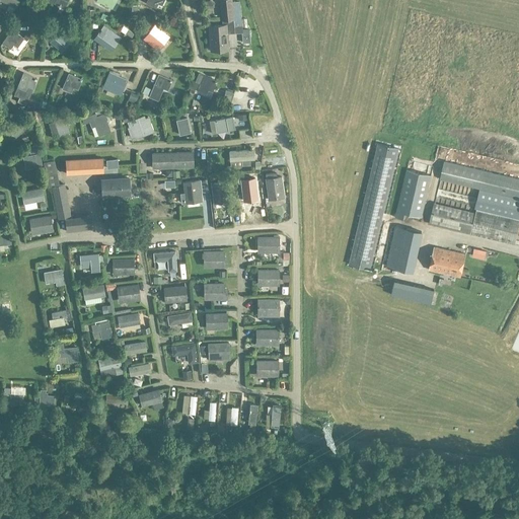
[(48,0),(64,8),(67,0),(48,0)]
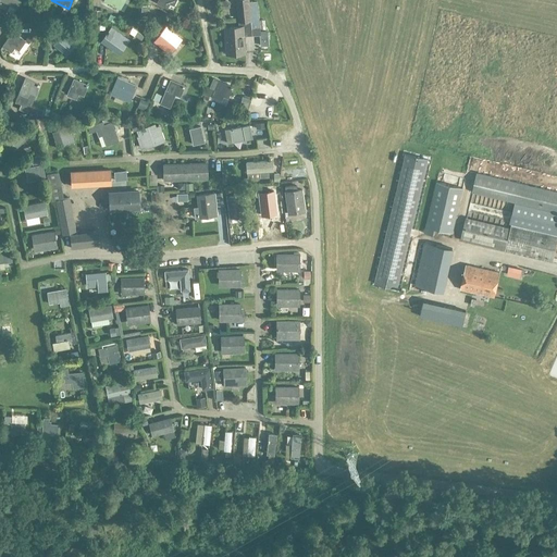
[(104,0),(104,1),(120,10),(124,0),(104,0)]
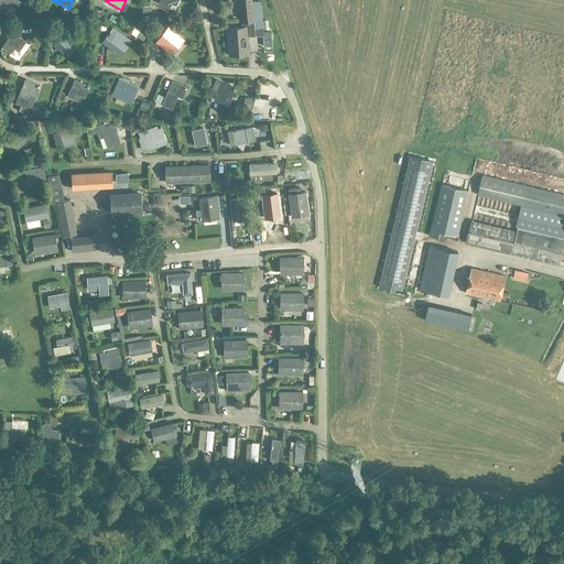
[(161,0),(159,4),(173,11),(177,0),(161,0)]
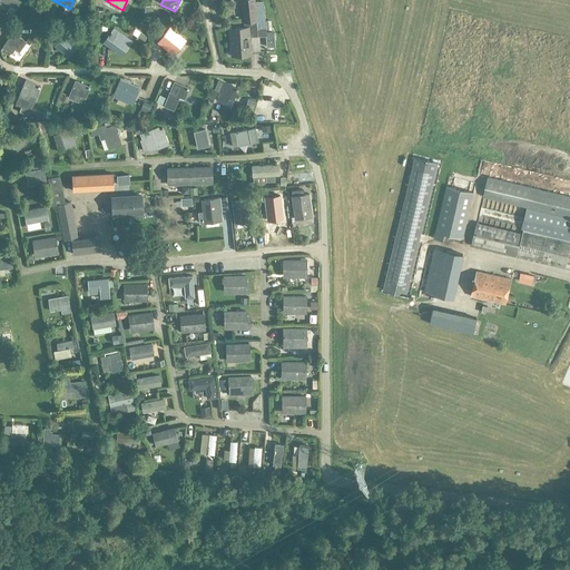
[(241,0),(243,23),(244,23),(244,22),(256,22),(257,22),(257,19),(262,18),(265,18),(263,1),(255,1),(255,0),(241,0)]
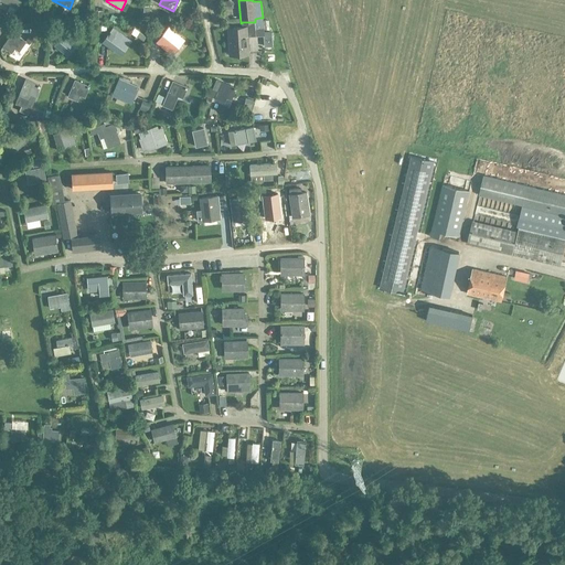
[(130,41),(118,31),(113,27),(102,42),(107,45),(115,52),(121,43),(126,46),(130,41)]
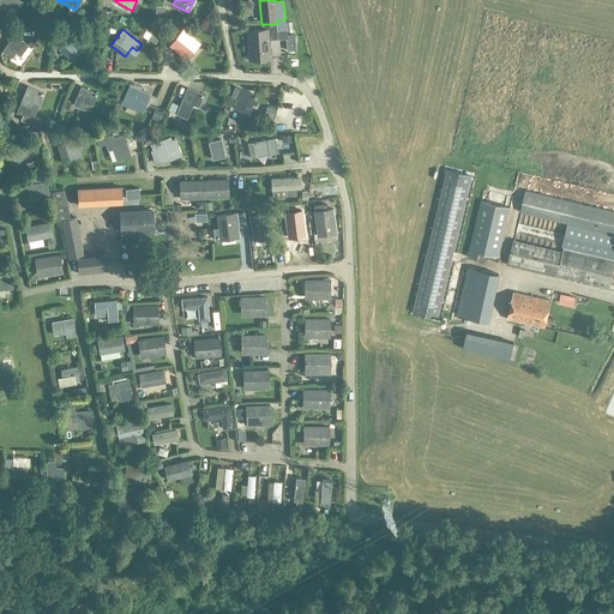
[(169,46),(182,56),(186,59),(200,43),(184,29),(169,46)]
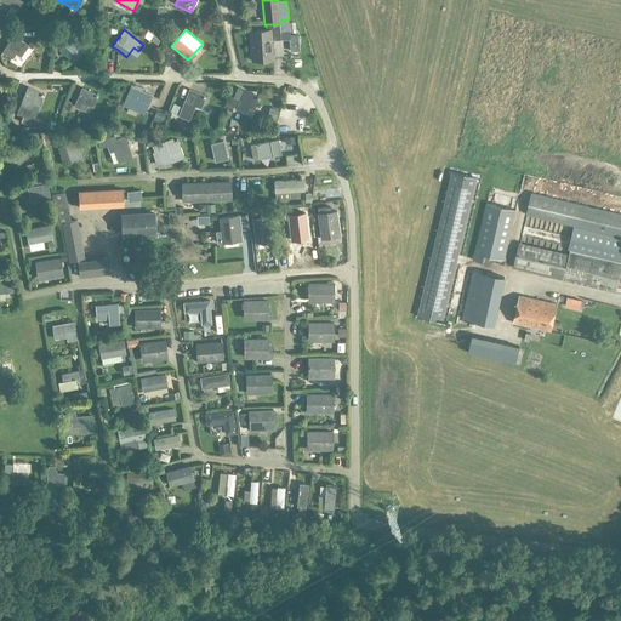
[(279,30),(267,32),(250,33),(252,62),(273,61),(272,43),(280,41),(279,30)]
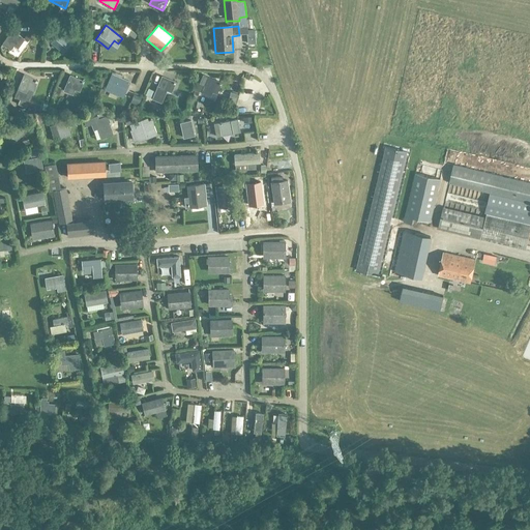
[(12,31),(3,45),(10,50),(16,42),(20,46),(24,39),(12,31)]
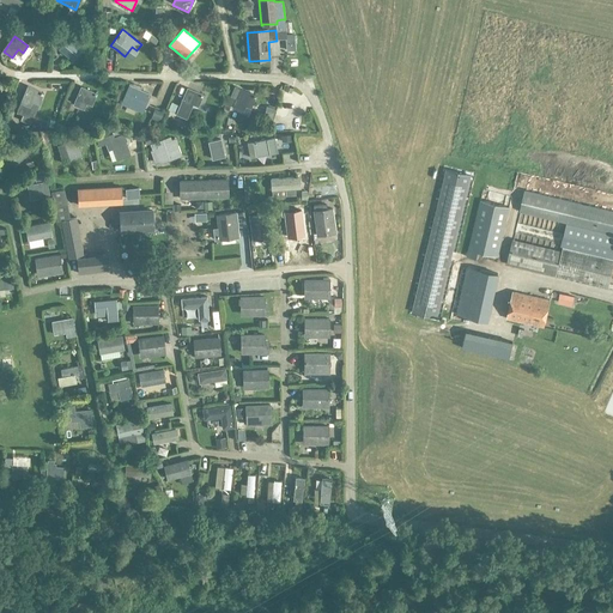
[(71,36),(59,50),(68,58),(74,49),(79,53),(84,46),(71,36)]
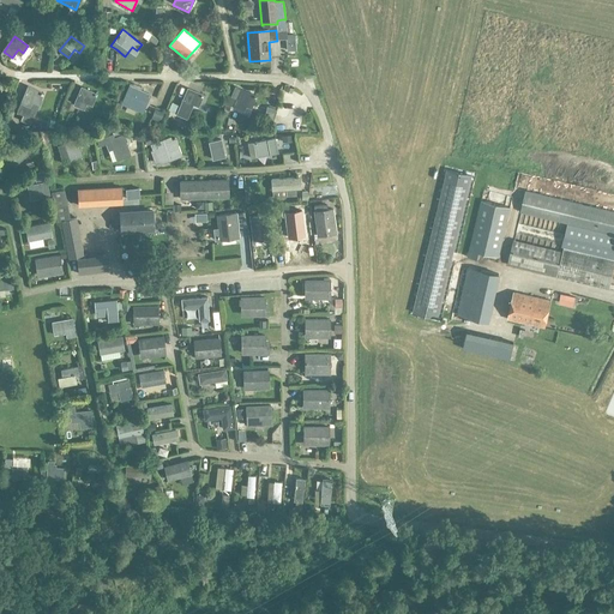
[(188,86),(178,113),(187,118),(194,102),(199,104),(204,94),(188,86)]
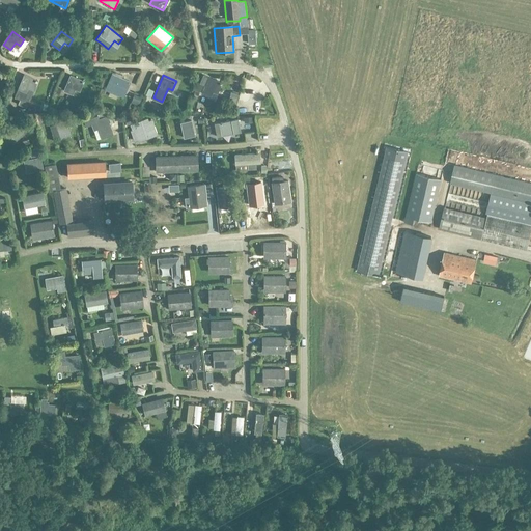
[(195,89),(199,91),(201,92),(202,92),(211,96),(213,92),(217,83),(221,85),(222,82),(203,75),(200,83),(197,82),(195,89)]
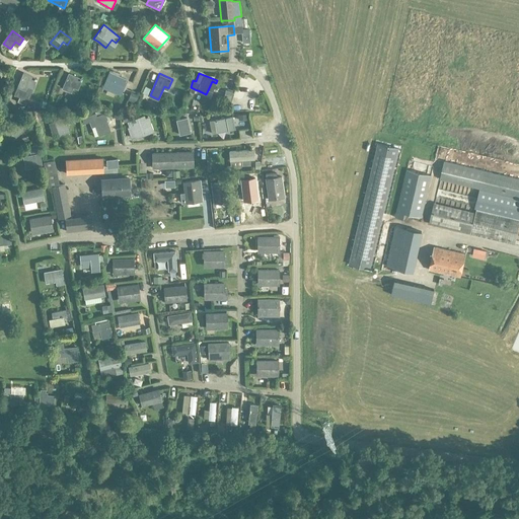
[(23,74),(17,88),(25,92),(29,84),(33,86),(36,79),(23,74)]
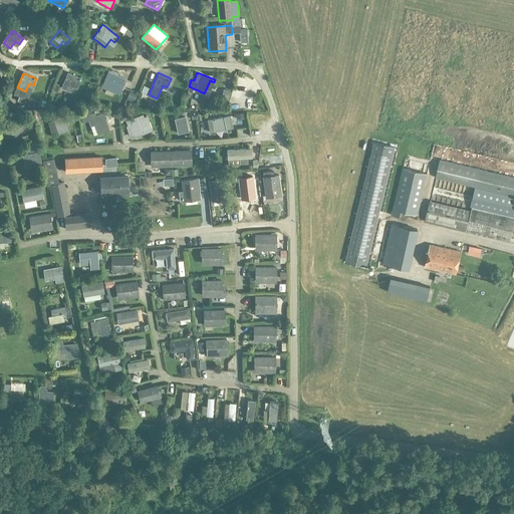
[(67,73),(61,87),(69,91),(73,83),(77,85),(80,78),(67,73)]
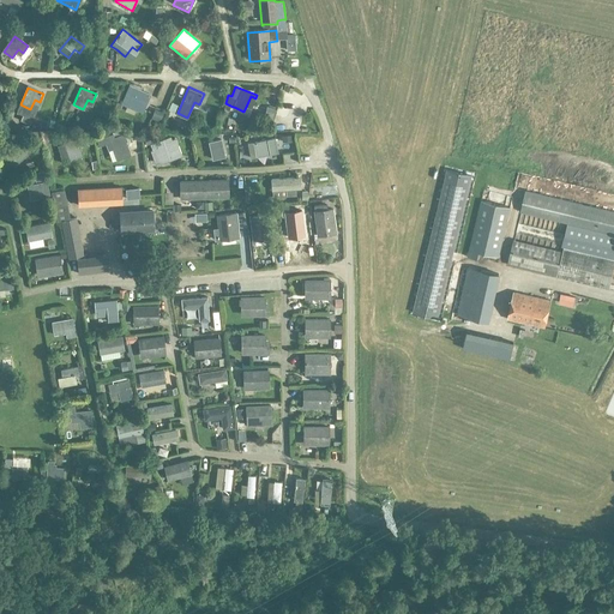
[(134,89),(125,109),(139,115),(142,112),(143,112),(150,96),(134,89)]
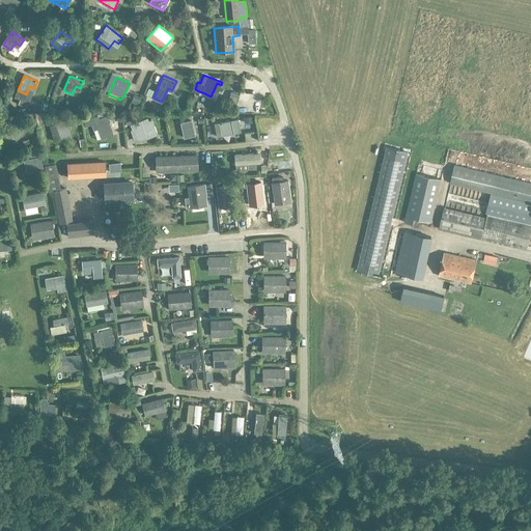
[(143,98),(134,94),(131,103),(140,106),(143,98)]
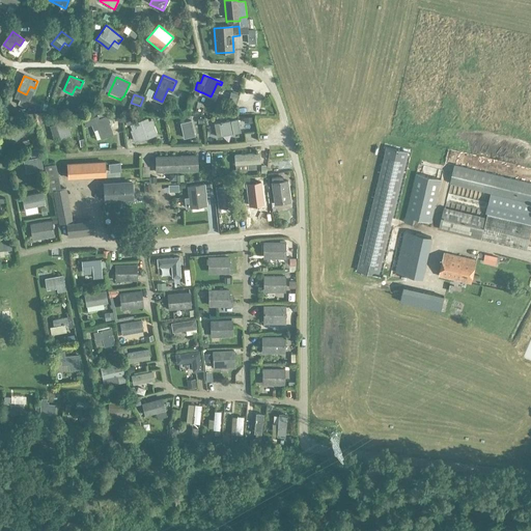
[(106,115),(94,119),(98,127),(102,139),(113,134),(109,121),(107,115),(106,115)]
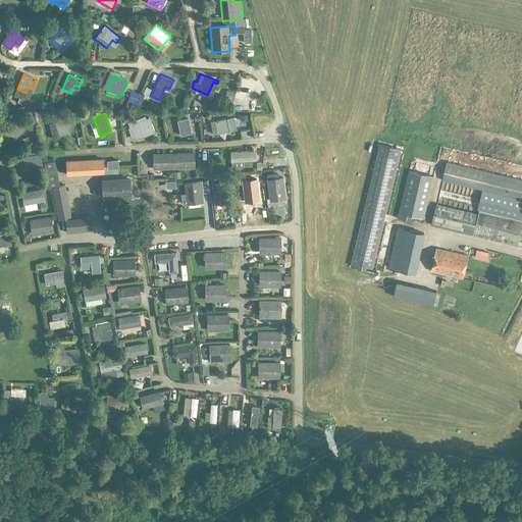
[(131,114),(123,116),(124,121),(126,121),(133,138),(136,136),(137,139),(150,134),(145,118),(139,120),(138,117),(133,119),(131,114)]
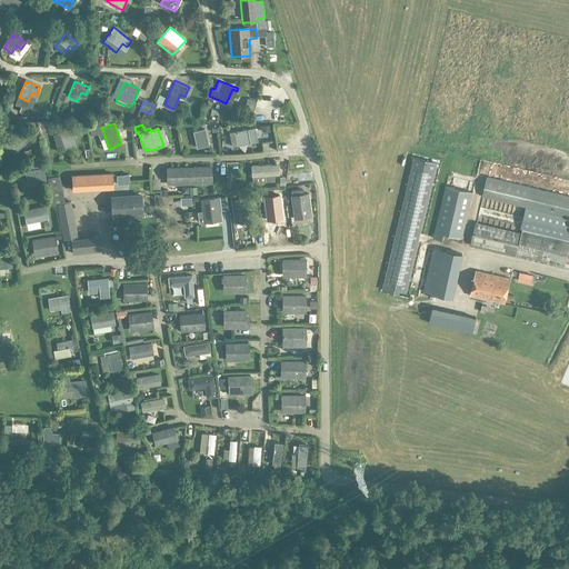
[(21,128),(7,140),(18,151),(31,138),(21,128)]
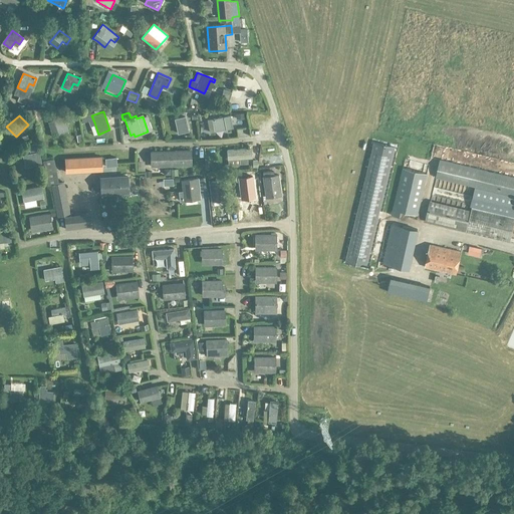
[(224,117),(212,119),(215,132),(227,130),(233,129),(231,115),(224,116),(224,117)]
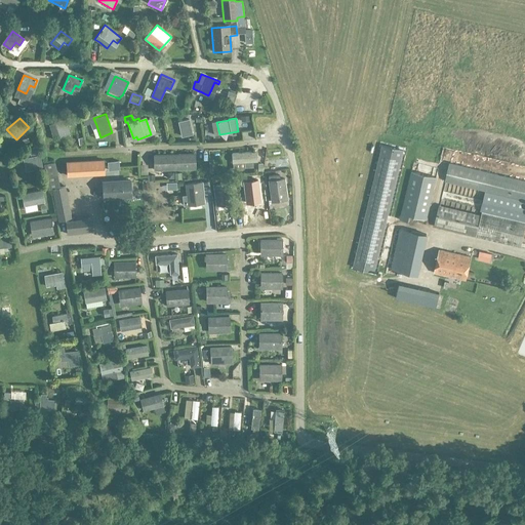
[(67,119),(54,122),(59,137),(71,134),(67,119)]
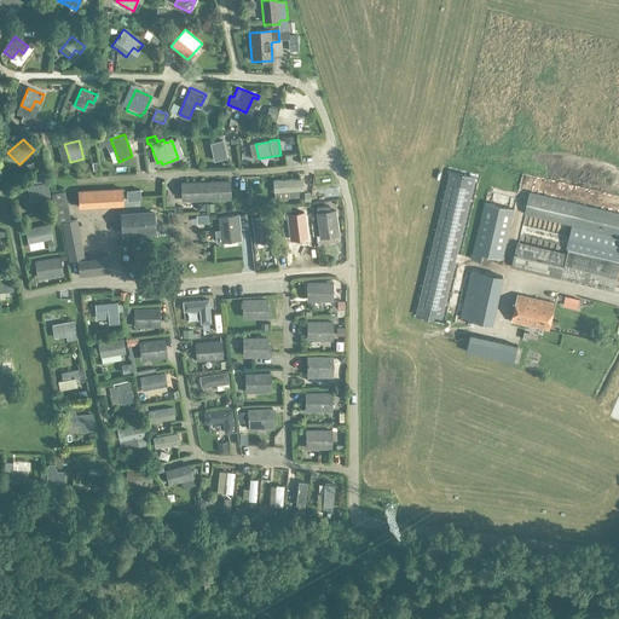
[(224,140),(210,144),(214,162),(227,158),(224,140)]
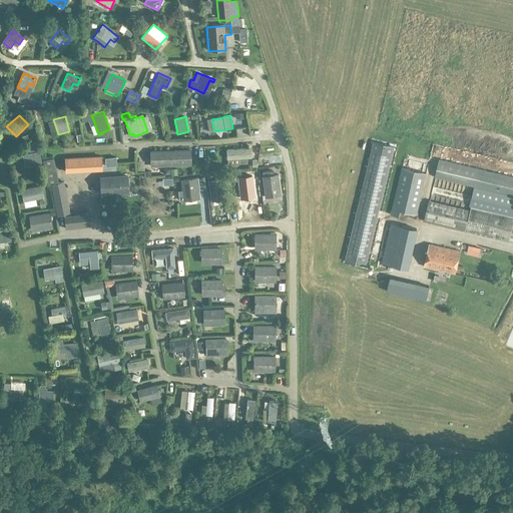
[(237,125),(238,137),(247,136),(247,125),(237,125)]
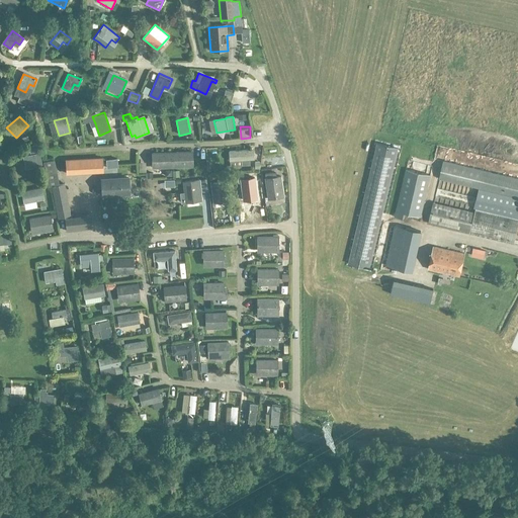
[(377,145),(349,265),(369,269),(398,150),(377,145)]
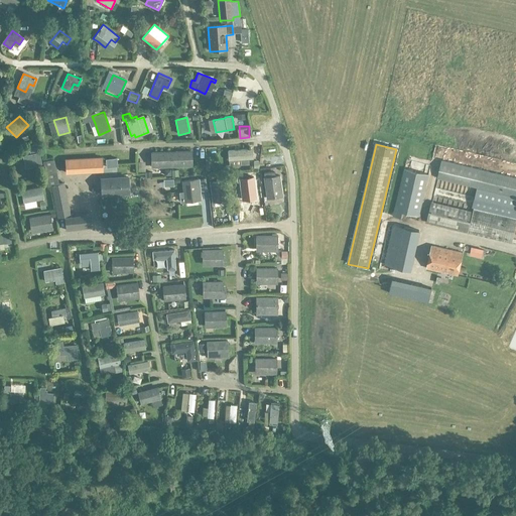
[(232,160),(240,159),(241,164),(249,164),(248,159),(253,158),(252,148),(230,150),(231,160),(232,160)]
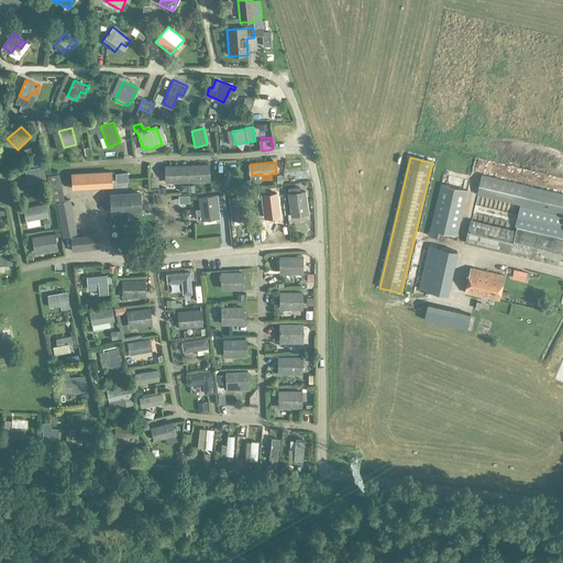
[(209,165),(165,167),(165,181),(209,179),(209,165)]
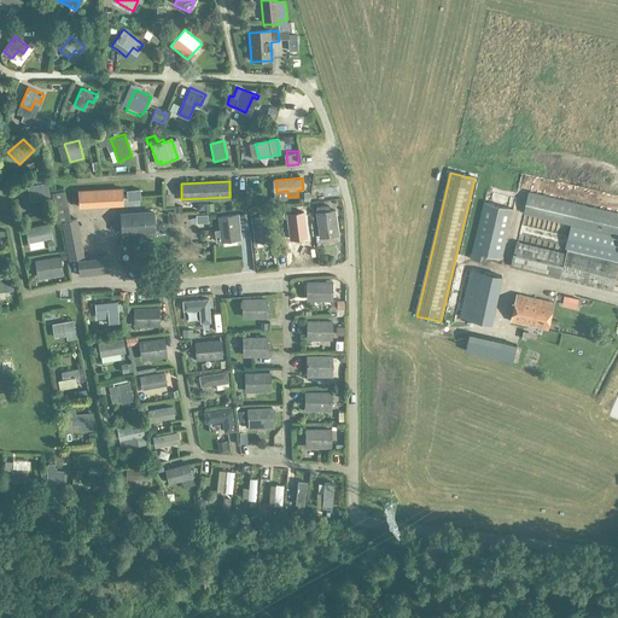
[(47,184),(27,187),(29,200),(50,197),(47,184)]
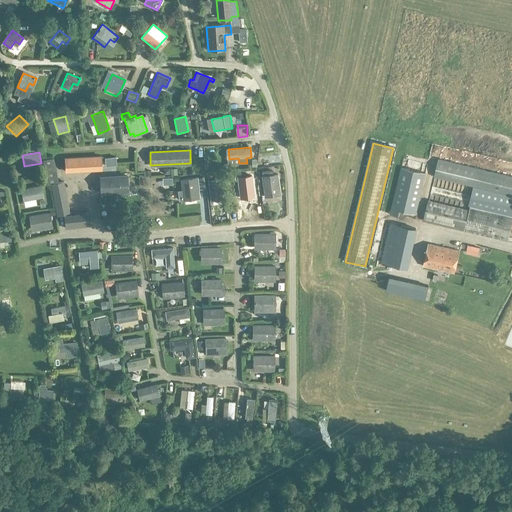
[(93,157),(94,170),(102,169),(101,156),(93,157)]
